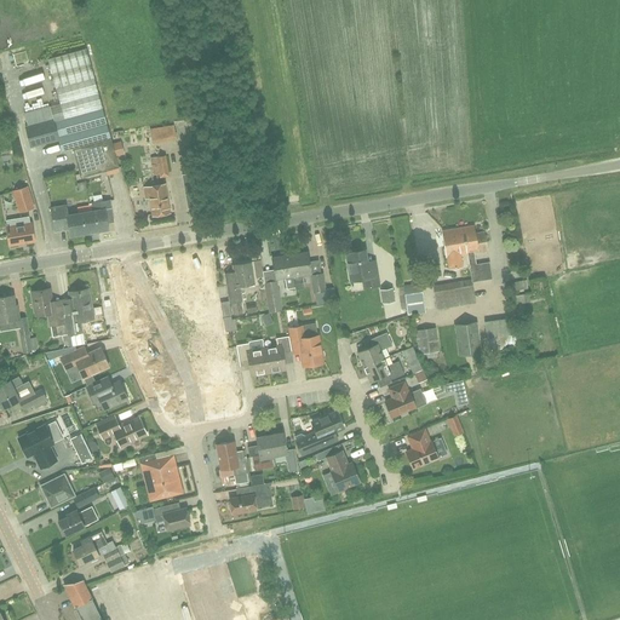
[(22,115),(26,127),(32,148),(59,141),(62,153),(73,150),(81,178),(119,167),(85,49),(47,59),(59,104),(22,115)]
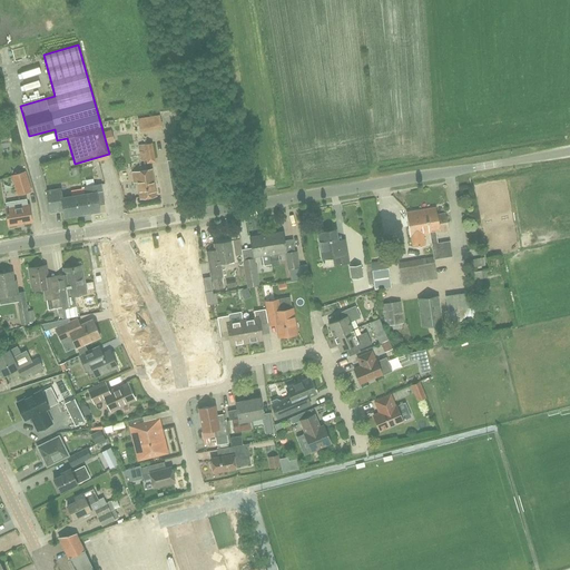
[(163,116),(140,120),(143,134),(165,129),(163,116)]
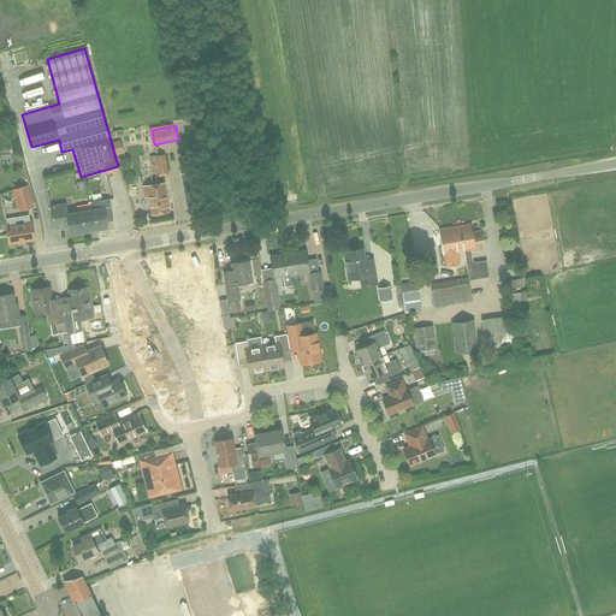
[(123,142),(114,144),(118,158),(128,155),(123,142)]
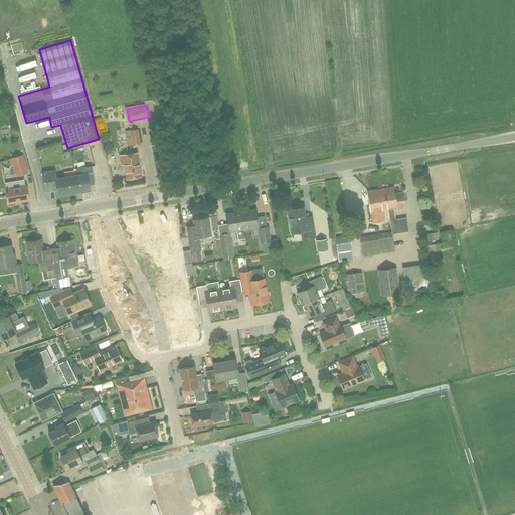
[(129,144),(139,143),(138,130),(127,131),(129,144)]
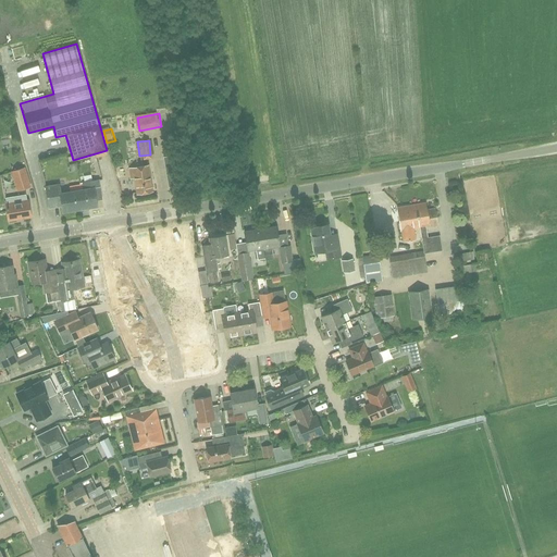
[(137,194),(152,192),(148,165),(130,169),(132,178),(135,178),(137,194)]
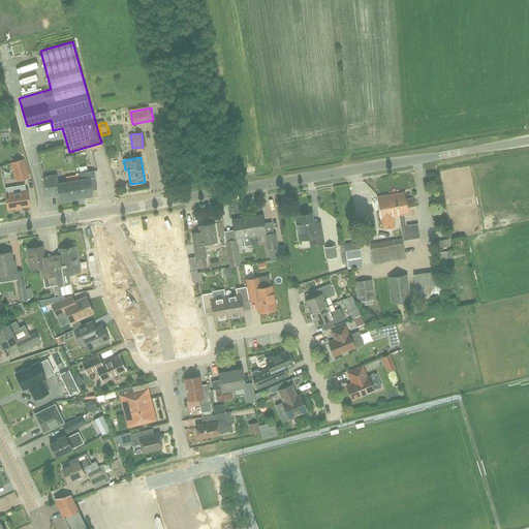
[(29,178),(23,160),(11,164),(17,182),(29,178)]
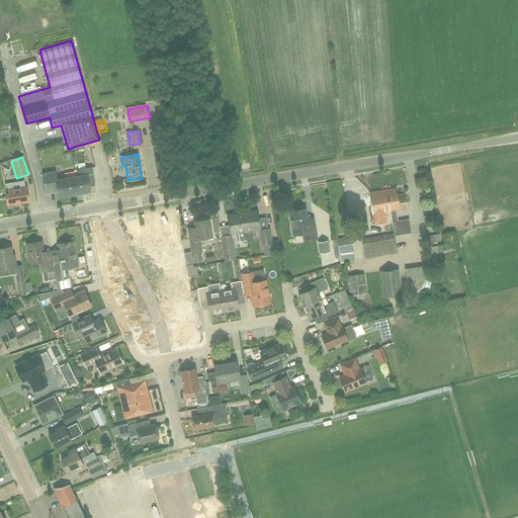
[(77,171),(78,177),(79,177),(82,193),(91,192),(90,186),(95,185),(92,168),(77,171)]
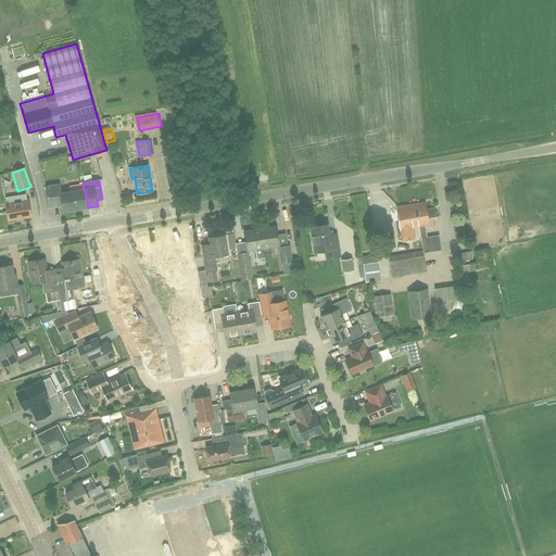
[(85,190),(84,190),(61,194),(60,186),(46,188),(50,207),(62,205),(63,212),(88,207),(85,190)]
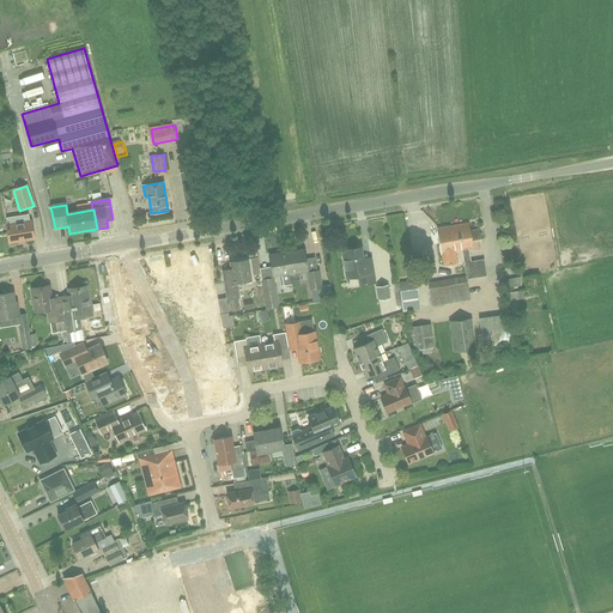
[(34,240),(31,222),(7,225),(11,244),(34,240)]
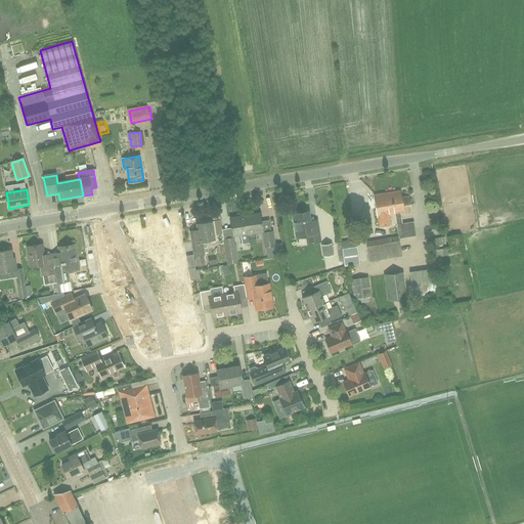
[(400,191),(392,192),(395,215),(397,225),(399,237),(400,239),(406,237),(404,230),(415,228),(413,222),(403,224),(401,214),(411,212),(409,197),(401,199),(400,191)]
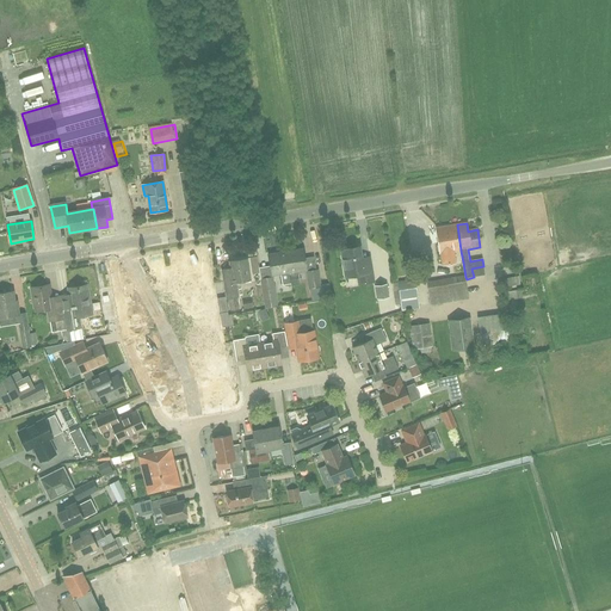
[(461,251),(457,224),(437,228),(442,254),(444,266),(456,264),(454,252),(461,251)]
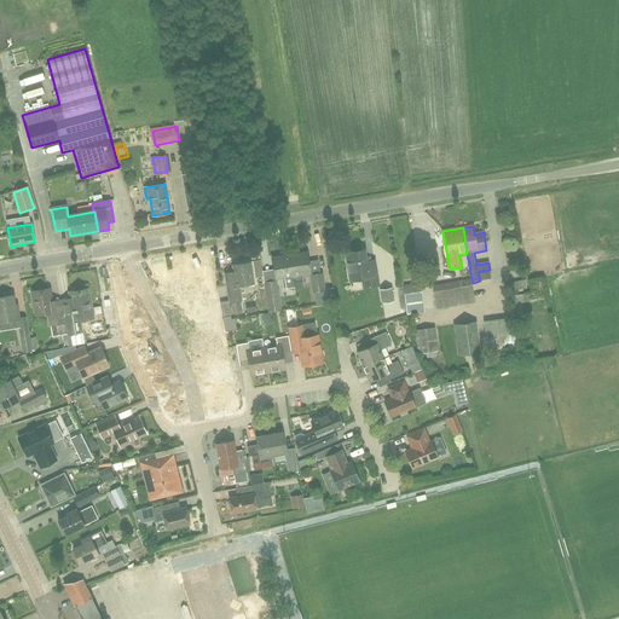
[(364,288),(380,285),(375,261),(366,262),(364,250),(347,254),(351,281),(363,279),(364,288)]
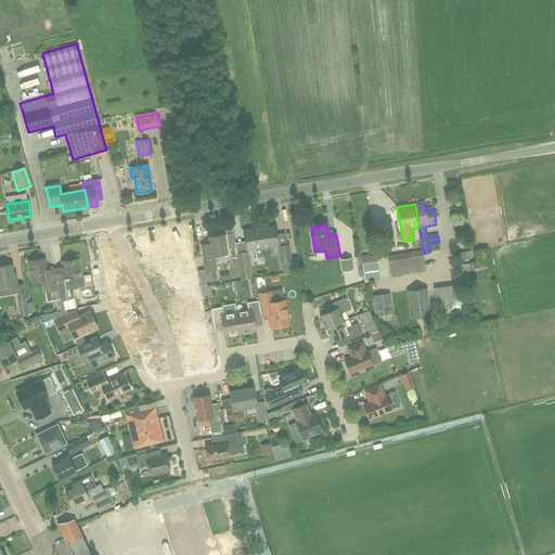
[(271,246),(279,244),(275,226),(259,229),(265,258),(265,259),(273,258),(271,246)]
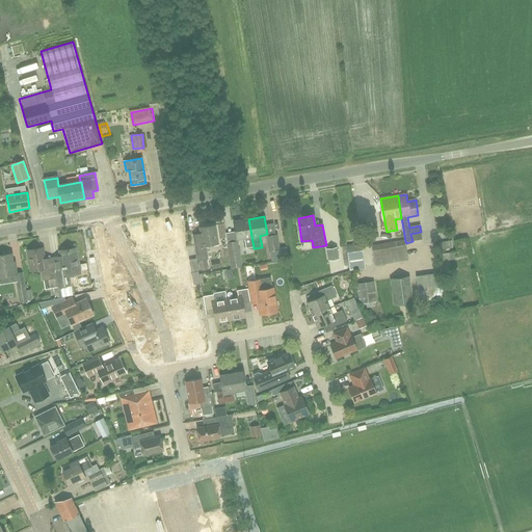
[(254,247),(248,219),(234,222),(237,240),(244,239),(246,248),(254,247)]
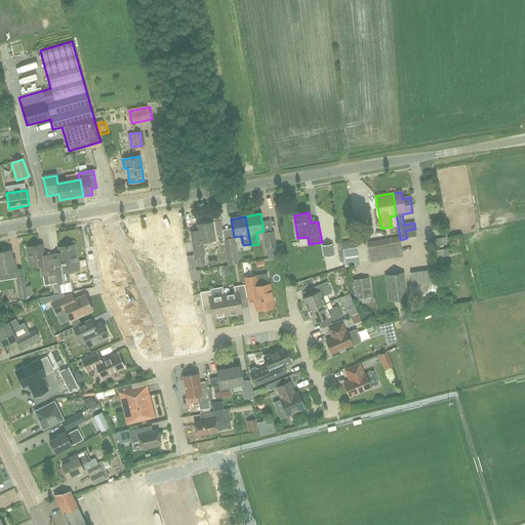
[(205,267),(204,255),(205,255),(203,243),(216,241),(213,223),(197,225),(198,231),(191,232),(193,242),(195,257),(196,257),(198,268),(205,267)]
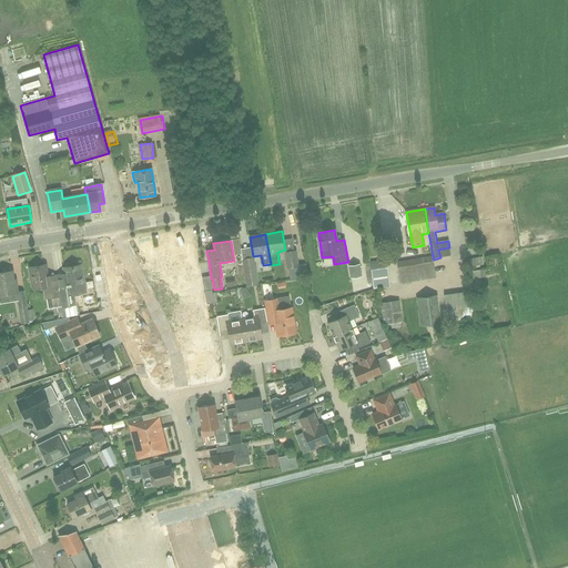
[(174,247),(165,250),(165,251),(163,252),(164,259),(158,260),(162,283),(169,282),(168,275),(180,273),(176,251),(176,250),(174,250),(174,247)]
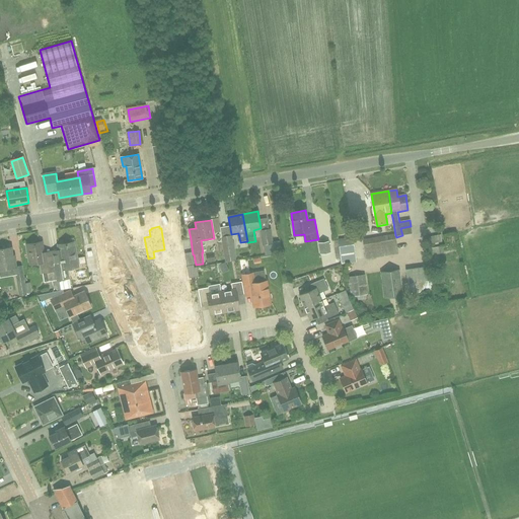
[(161,229),(164,249),(164,250),(176,248),(177,254),(184,253),(180,232),(174,233),(173,227),(161,229)]
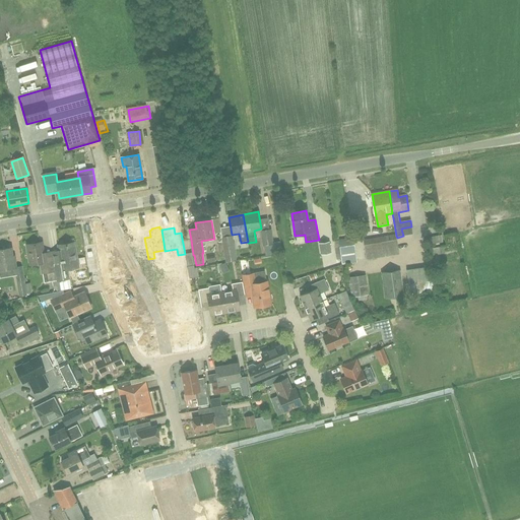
[(271,230),(270,230),(262,231),(260,231),(263,247),(267,246),(273,245),(274,245),(271,230)]
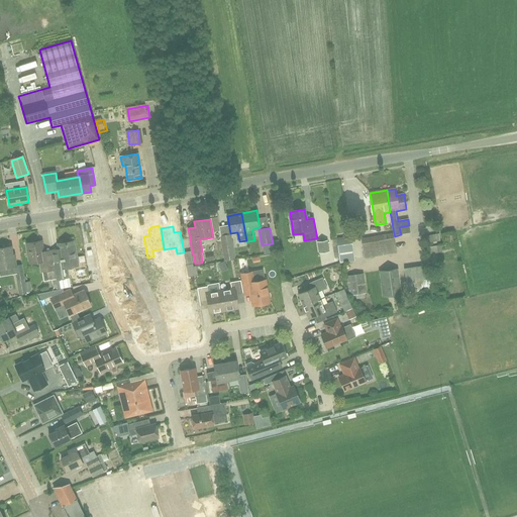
[(124,231),(115,232),(116,242),(118,241),(121,256),(130,254),(132,263),(144,261),(141,242),(141,241),(134,242),(132,233),(132,231),(124,233),(124,231)]
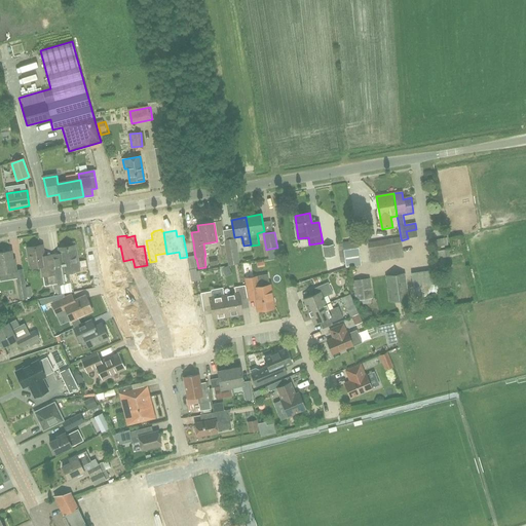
[(402,240),(401,238),(369,245),(372,264),(405,257),(402,240)]
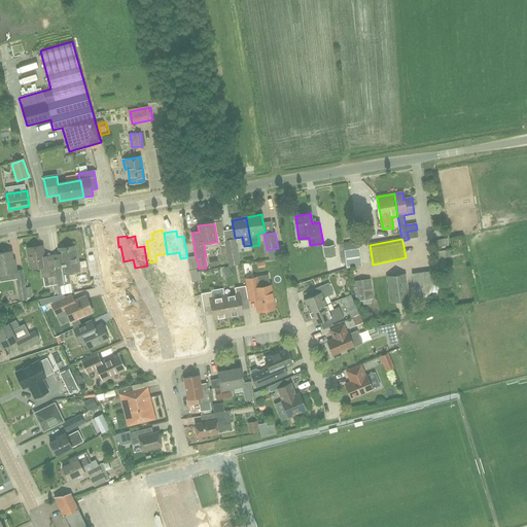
[(235,240),(225,242),(229,255),(238,253),(235,240)]
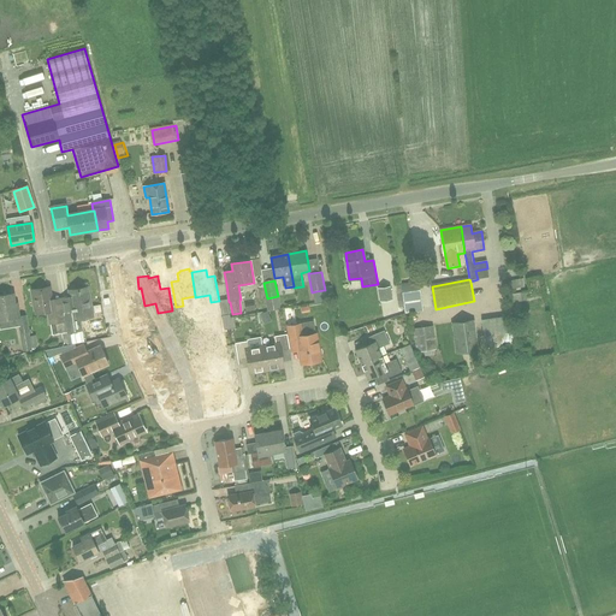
[(424,309),(421,292),(419,280),(402,284),(406,312),(424,309)]
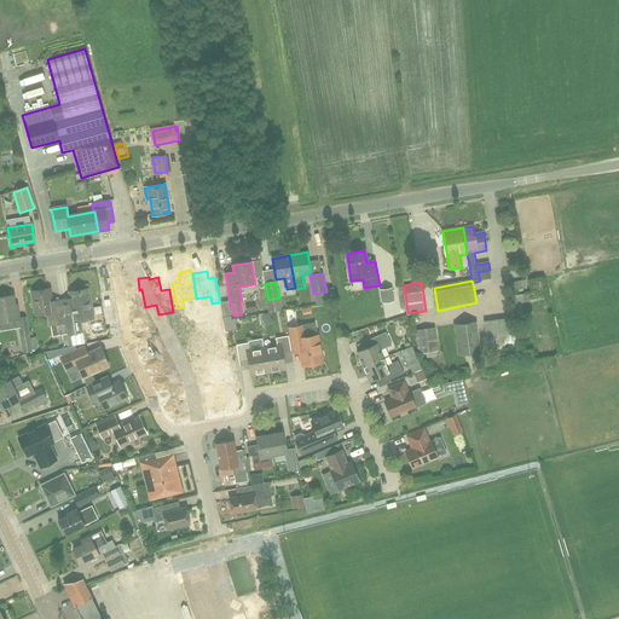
[(383,300),(394,299),(392,288),(381,289),(383,300)]
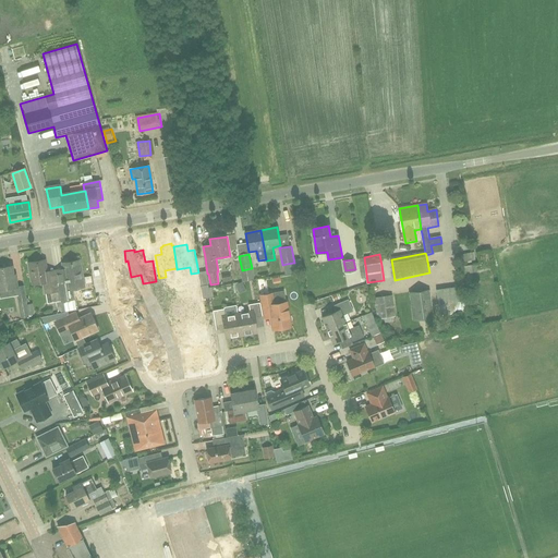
[(58,291),(56,279),(53,270),(47,271),(45,261),(28,263),(33,284),(45,282),(46,293),(58,291)]
